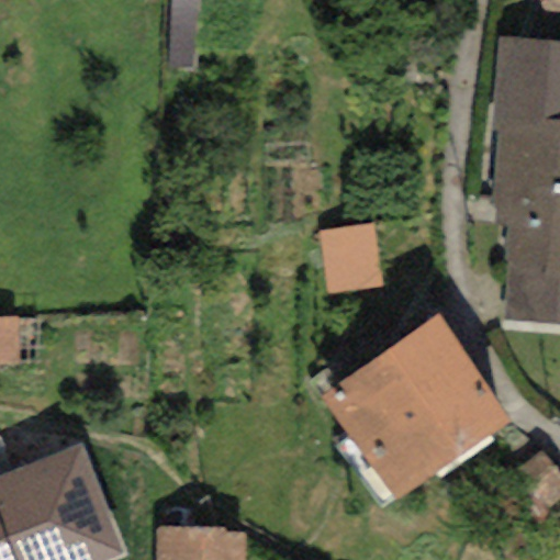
[(559,41),(499,36),(492,132),(501,132),(494,225),(507,226),(501,318),(559,322),(559,41)]
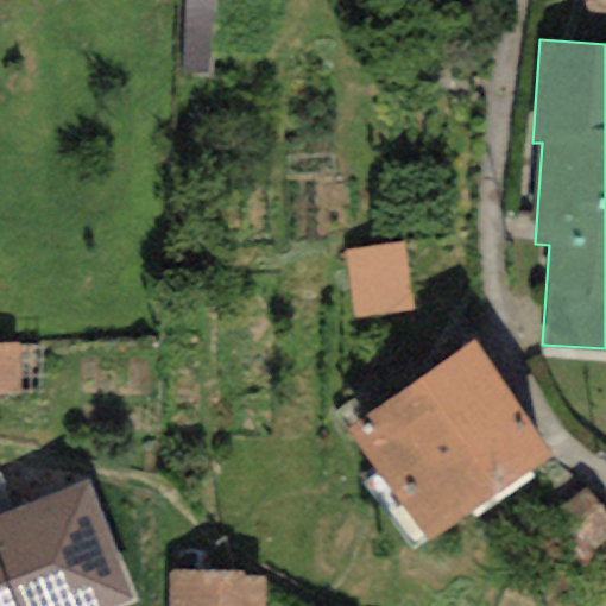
[(414,310),(405,240),(345,247),(353,317),(414,310)]
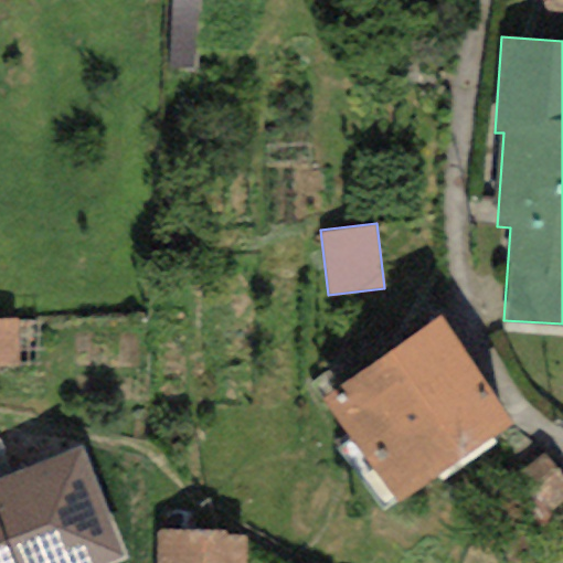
[(443,317),(325,397),(396,503),(516,423),(443,317)]
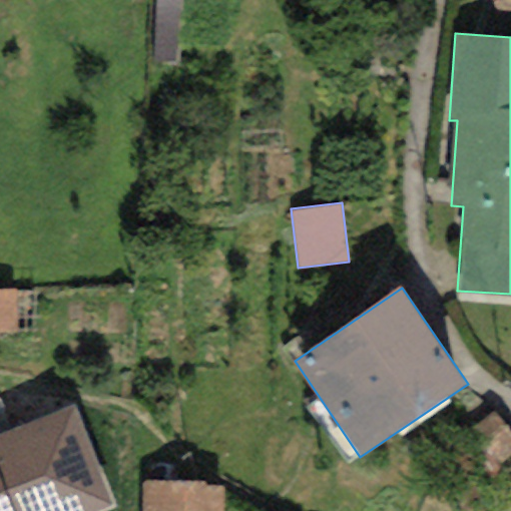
[(0,510),(98,510),(115,505),(74,402),(0,431),(0,510)]
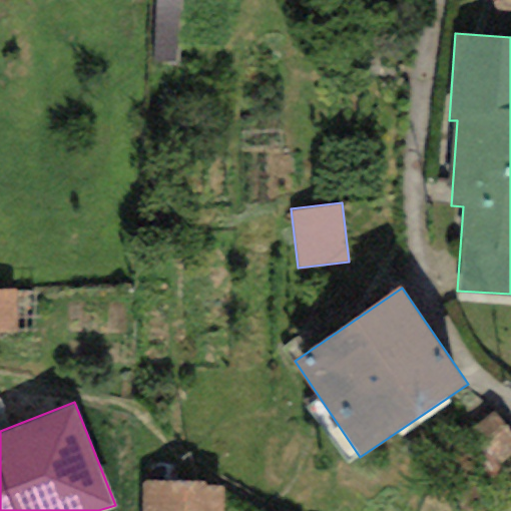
[(203,480),(142,483),(143,510),(222,510),(221,485),(203,486),(203,480)]
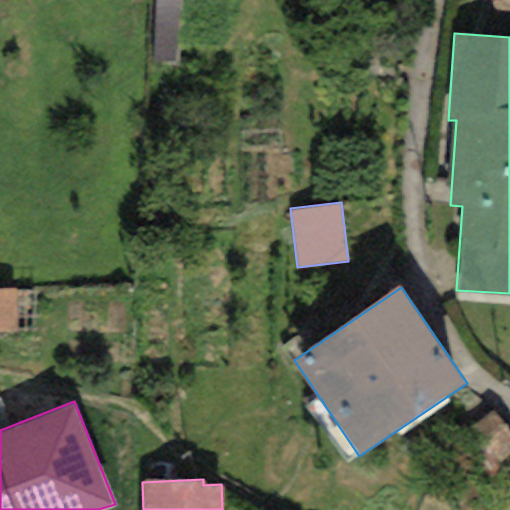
All buildings are outlined.
